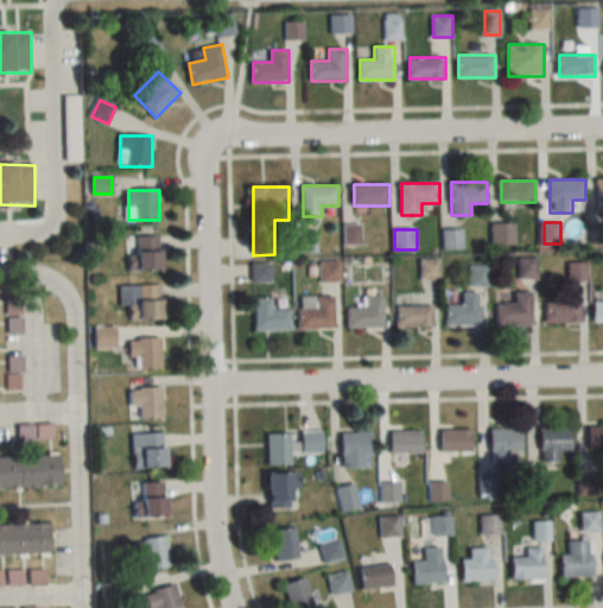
[(299,252),(318,251),(317,230),(299,232),(299,252)]
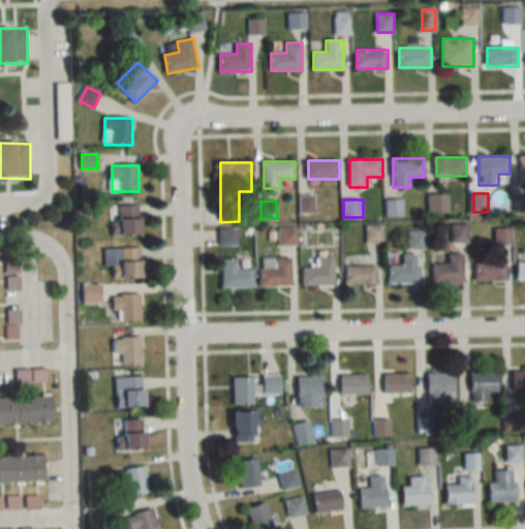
[(140,235),(140,206),(117,206),(117,235),(140,235)]
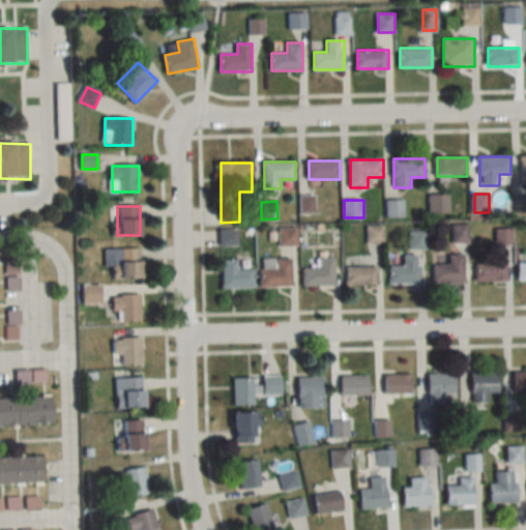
[(471,242),(471,225),(454,225),(454,242),(471,242)]
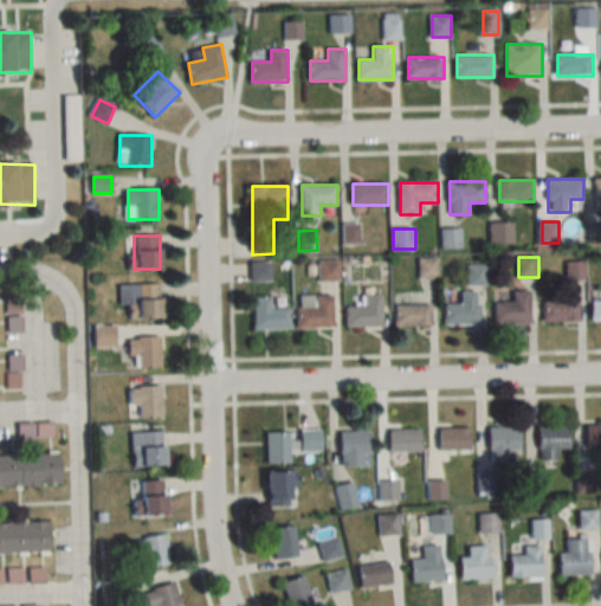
[(341,260),(321,260),(321,281),(341,281),(341,260)]
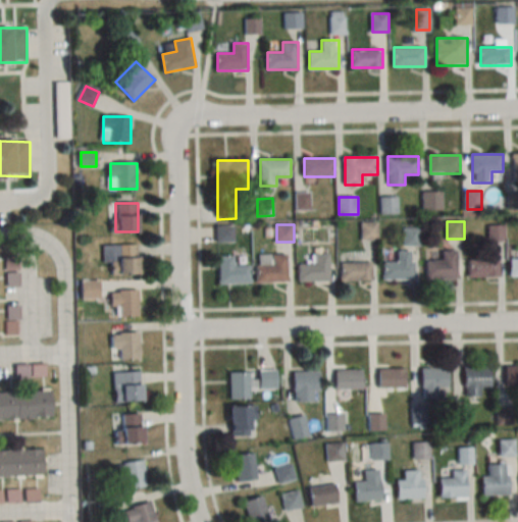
[(491,242),(506,242),(506,225),(491,225),(491,242)]
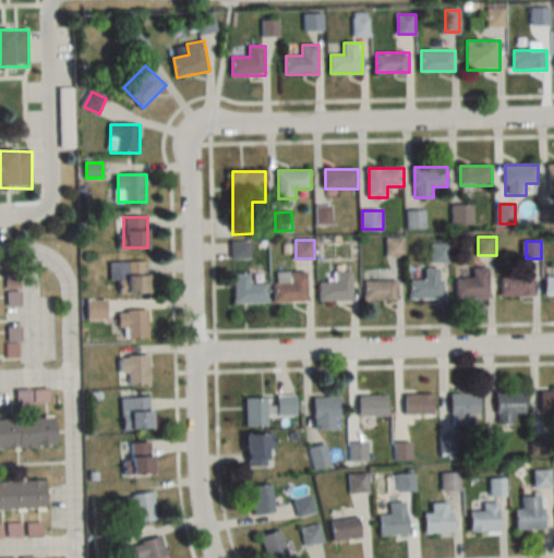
[(235,242),(235,257),(252,257),(252,242),(235,242)]
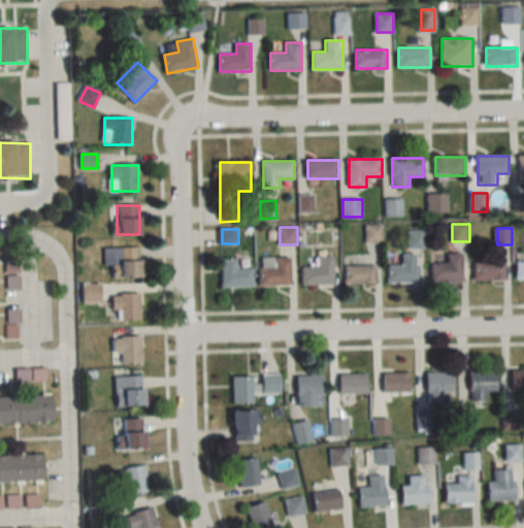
[(412,248),(426,248),(426,232),(412,232),(412,248)]
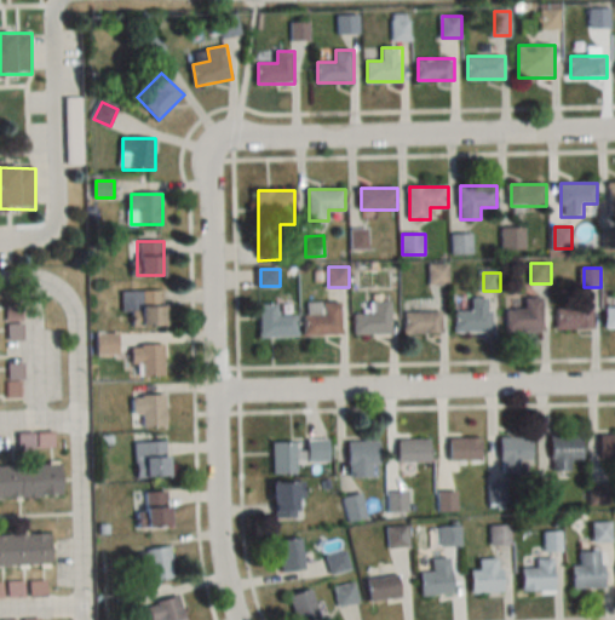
[(165,325),(164,291),(132,291),(132,326),(165,325)]
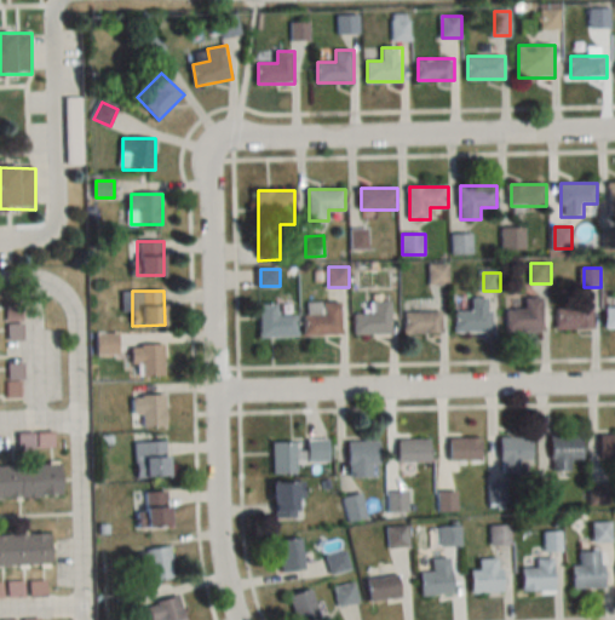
[(544,333),(544,297),(527,297),(527,310),(510,310),(510,333),(544,333)]
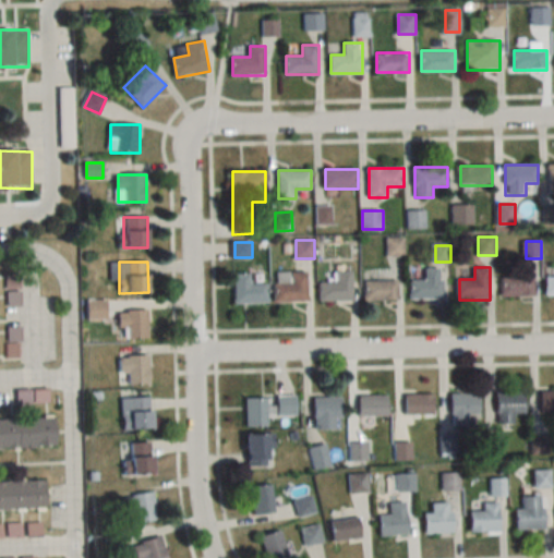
[(444,268),(426,268),(426,281),(412,281),(412,300),(444,300),(444,268)]
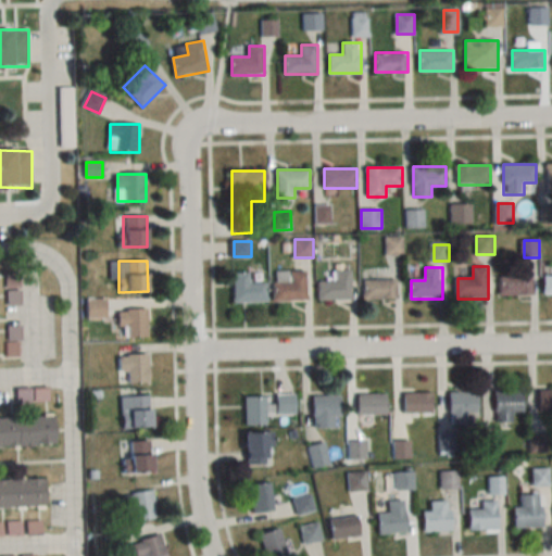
[(353,300),(353,269),(336,269),(336,281),(320,281),(320,300),(353,300)]
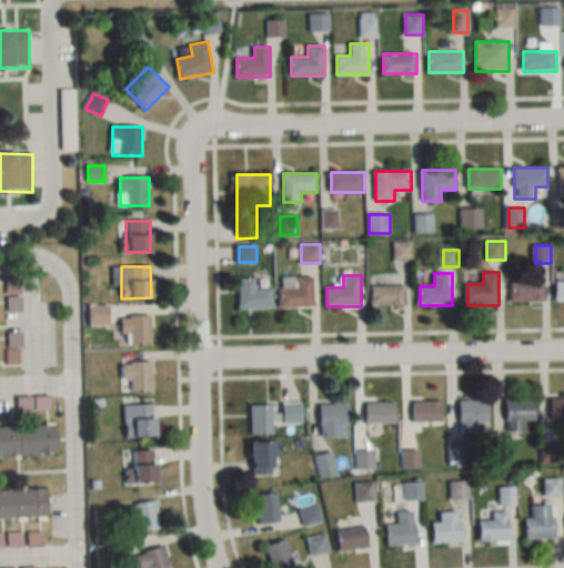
[(314,307),(314,276),(282,276),(282,307),(314,307)]
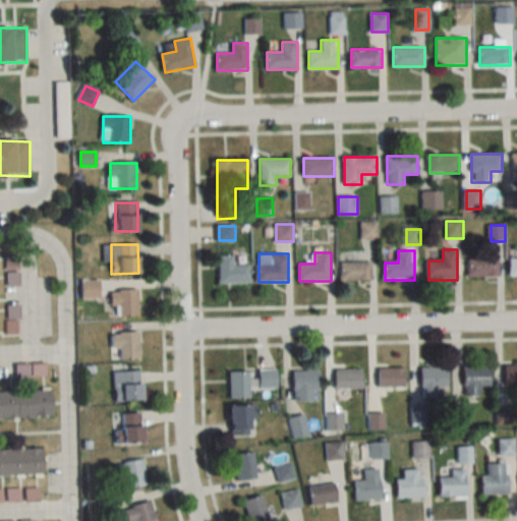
[(219,254),(219,282),(250,282),(250,264),(234,264),(234,254),(219,254)]
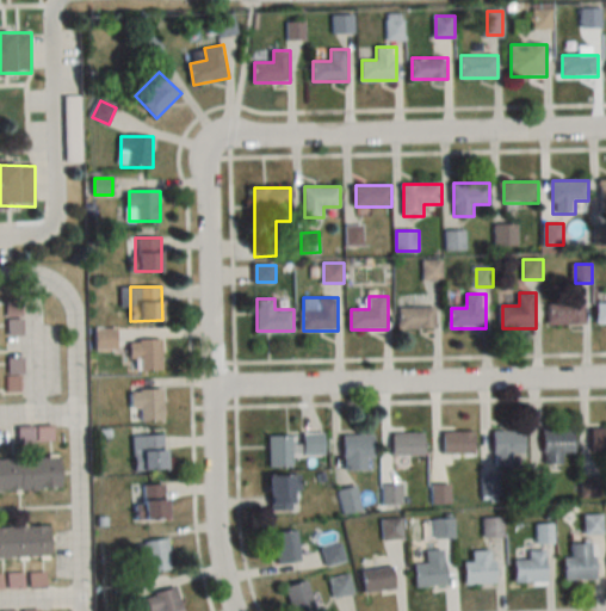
[(586,303),(550,303),(550,325),(586,325),(586,303)]
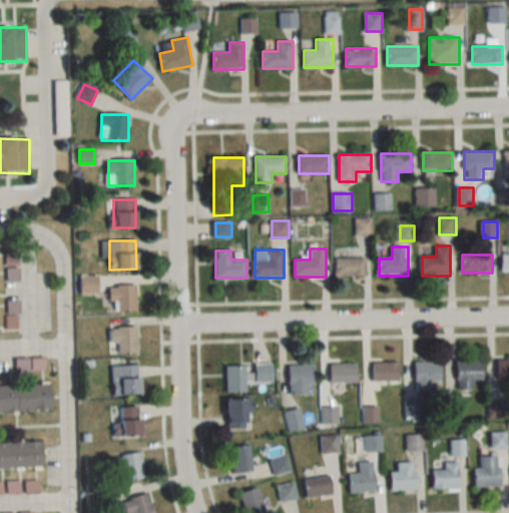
[(366,259),(337,259),(337,276),(366,276),(366,259)]
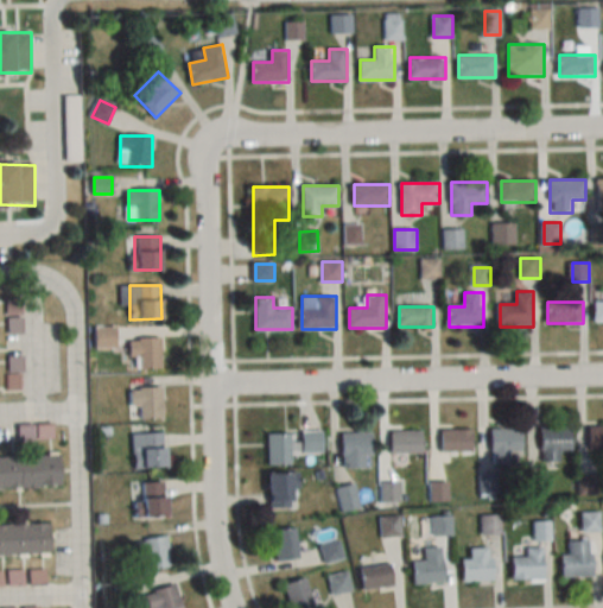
[(21,331),(21,321),(10,321),(10,331),(21,331)]
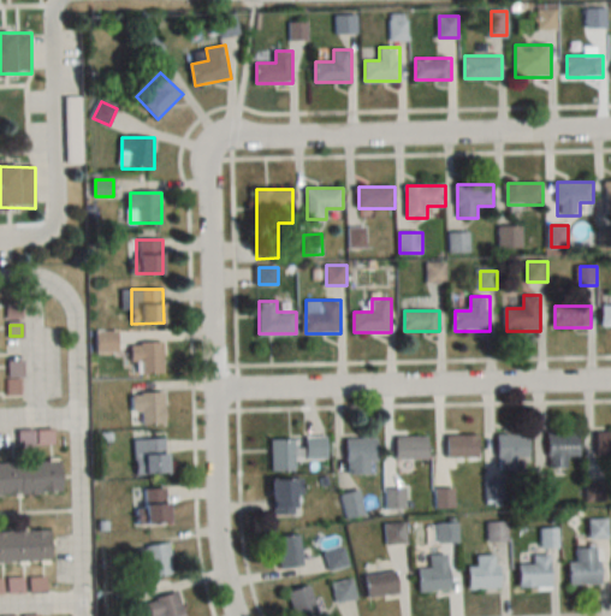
[(118,332),(98,332),(98,354),(118,354),(118,332)]
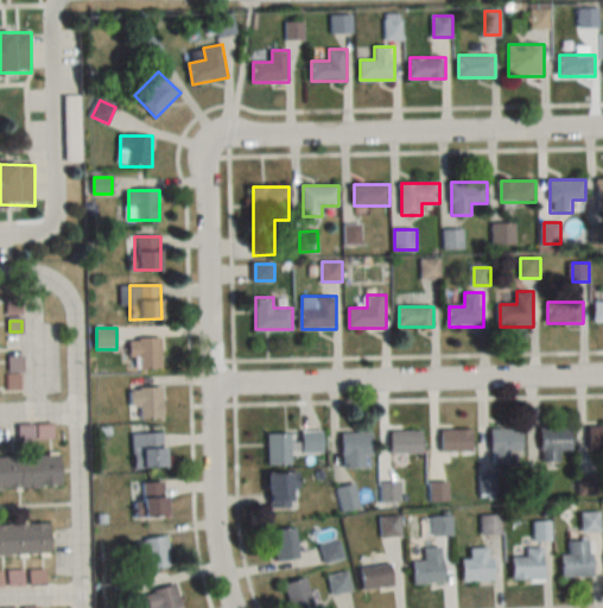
[(162,371),(162,337),(129,337),(129,356),(139,356),(139,371),(162,371)]
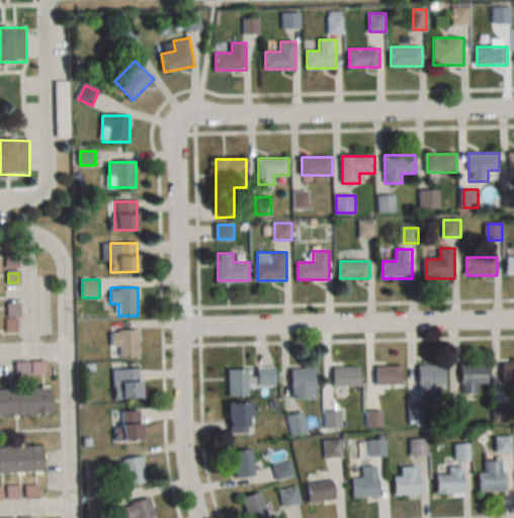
[(8,304),(8,331),(21,331),(21,304),(8,304)]
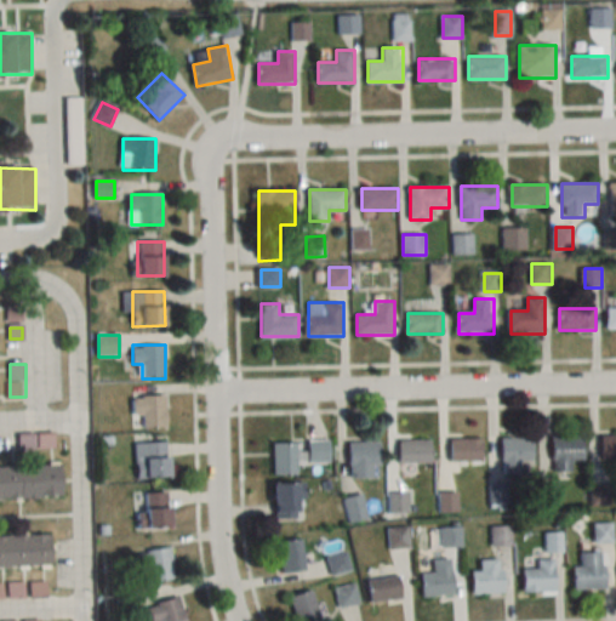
[(167,396),(136,396),(136,433),(167,433),(167,396)]
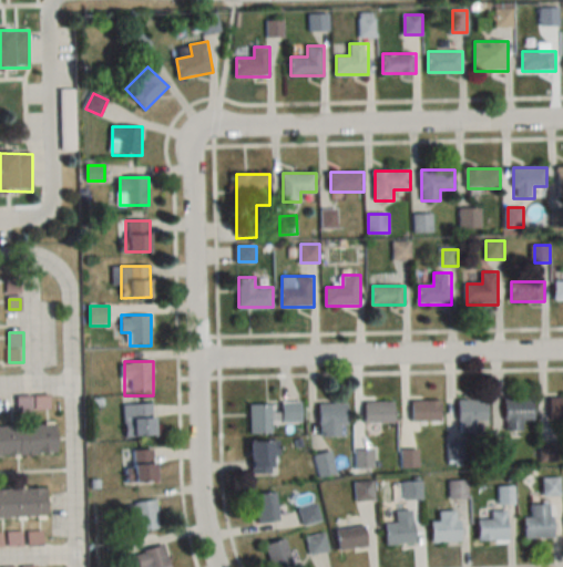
[(551,419),(562,419),(562,397),(551,397),(551,419)]
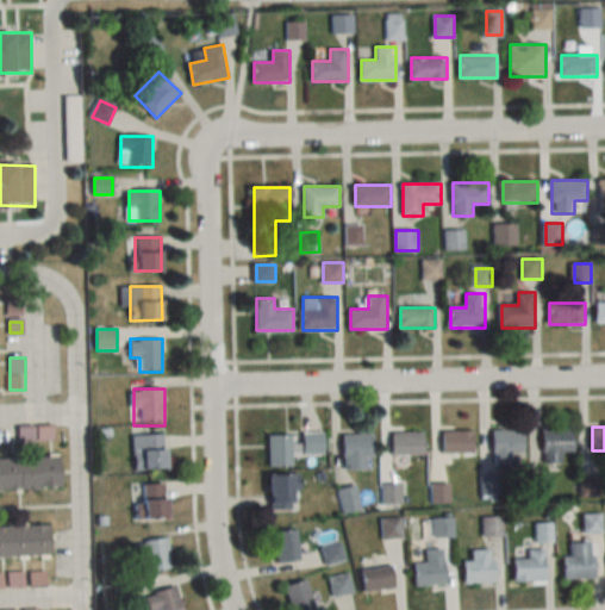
[(544,428),(544,464),(563,464),(563,452),(574,452),(574,428),(544,428)]
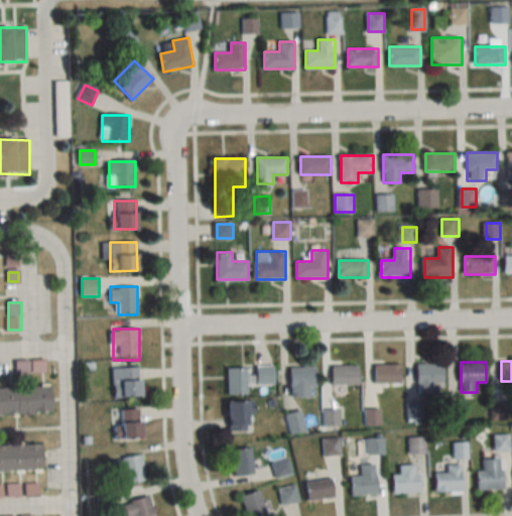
[(417,364),(417,384),(444,384),(444,364),(417,364)]
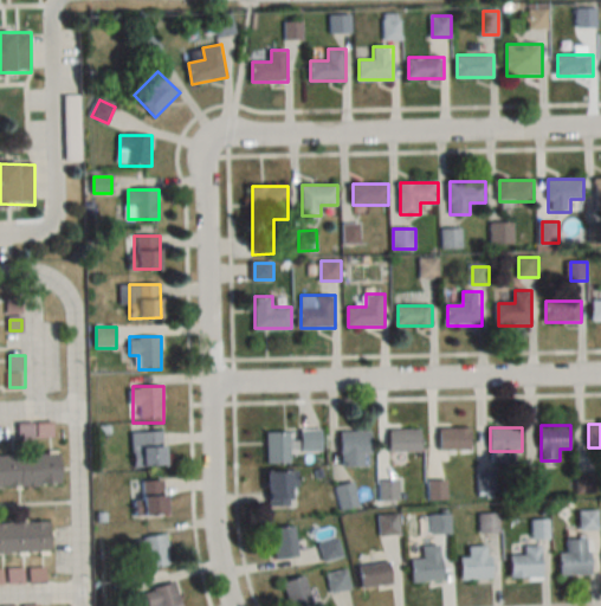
[(473,450),(473,429),(441,429),(441,450),(473,450)]
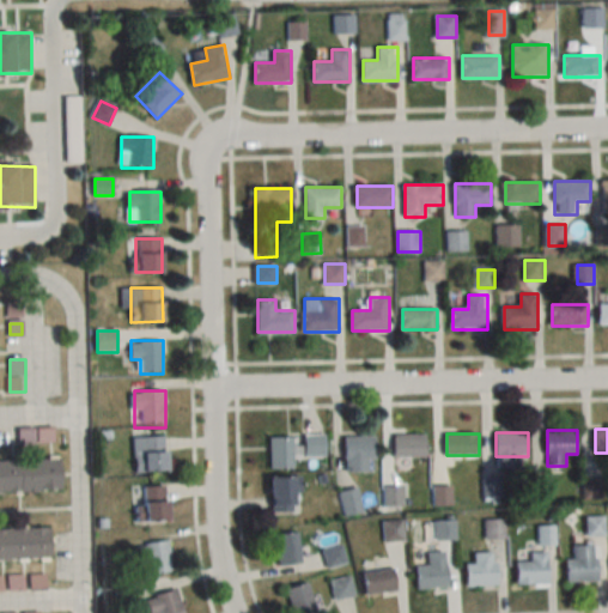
[(304,435),(304,456),(327,456),(327,435),(304,435)]
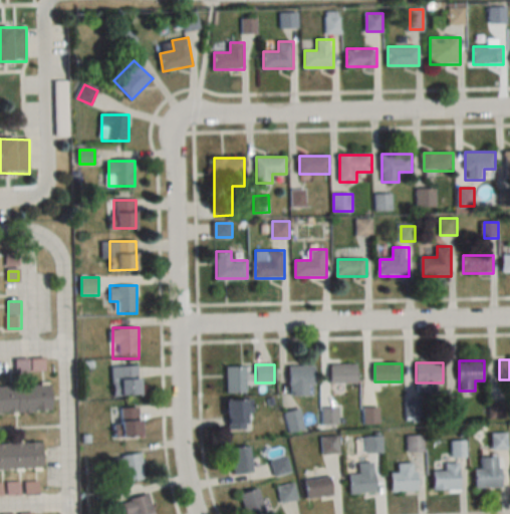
[(357,383),(357,364),(331,364),(331,383),(357,383)]
